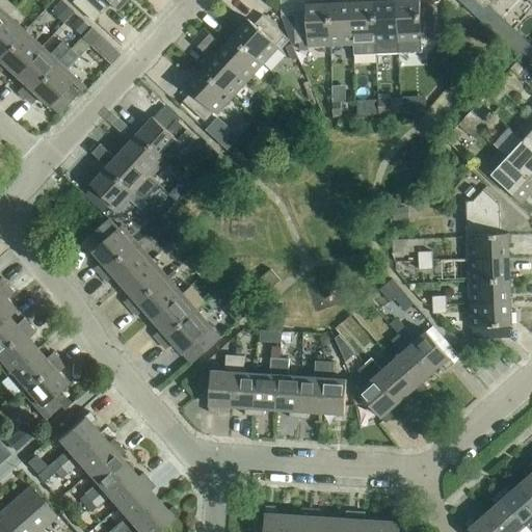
[(125,0),(85,0),(101,14),(109,4),(115,10),(125,0)]
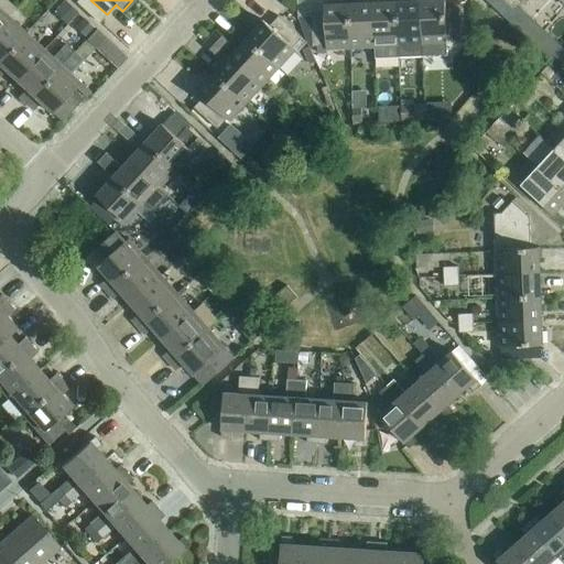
[(297,0),(299,19),(312,19),(312,14),(313,14),(311,0),(297,0)]
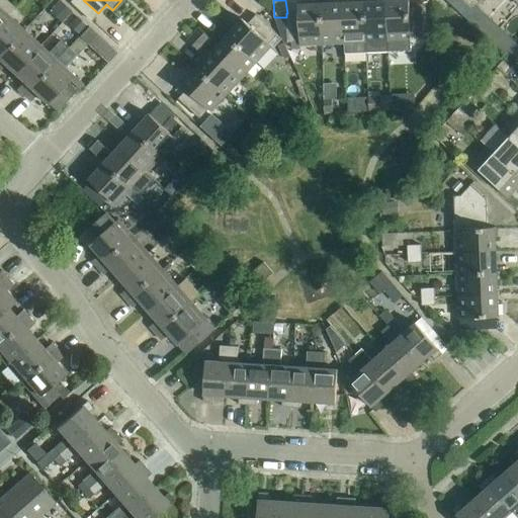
[(377,0),(377,2),(364,2),(366,42),(389,41),(386,1),(385,0),(377,0)]
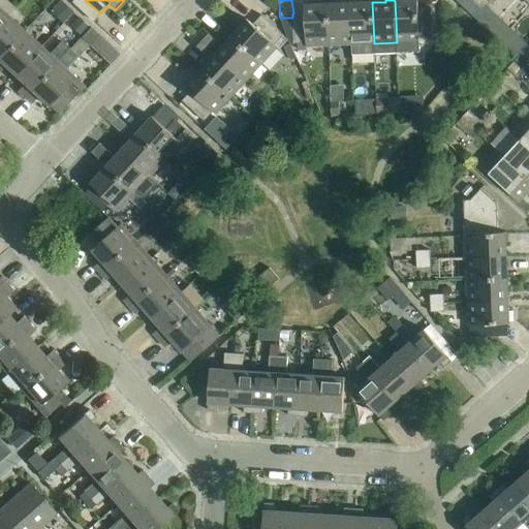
[(495,0),(471,0),(483,9),(491,0),(493,2),(495,0)]
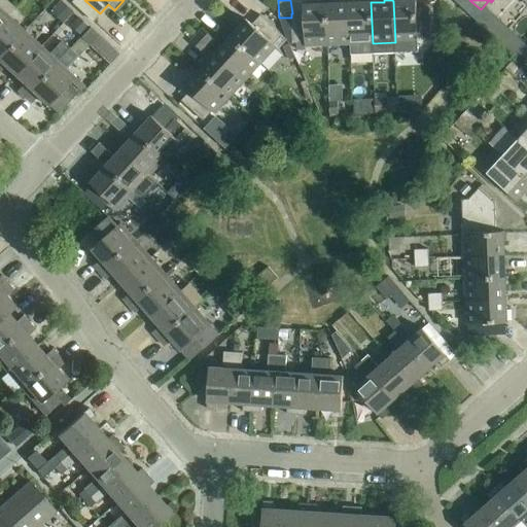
[(416,1),(393,1),(395,42),(418,41),(418,38),(430,38),(429,8),(417,9),(416,1)]
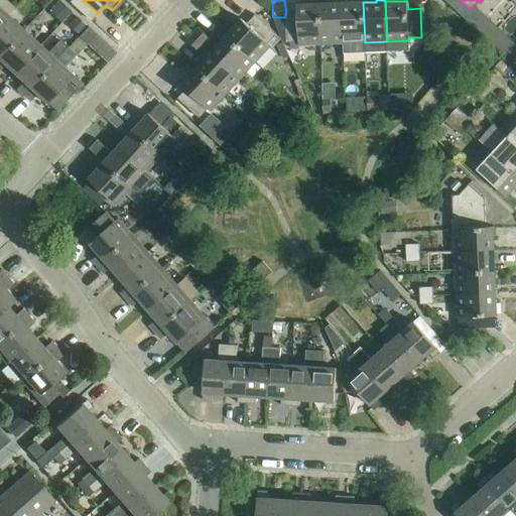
[(363,2),(342,3),(343,43),(365,42),(363,2)]
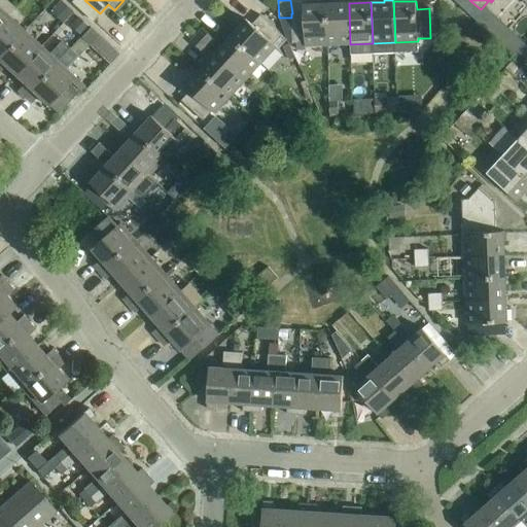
[(57,10),(65,19),(71,11),(63,3),(57,10)]
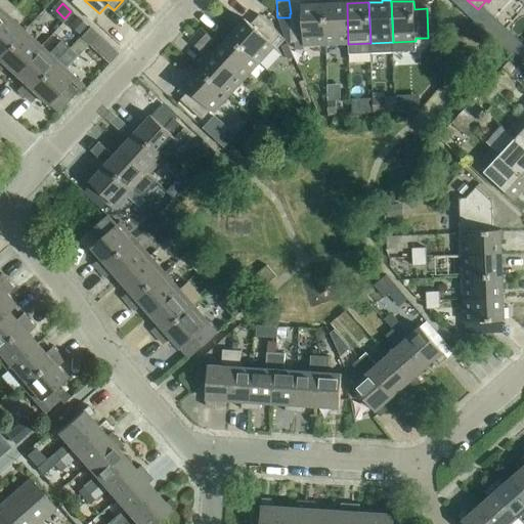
[(347,3),(324,4),(326,45),(348,44),(347,3)]
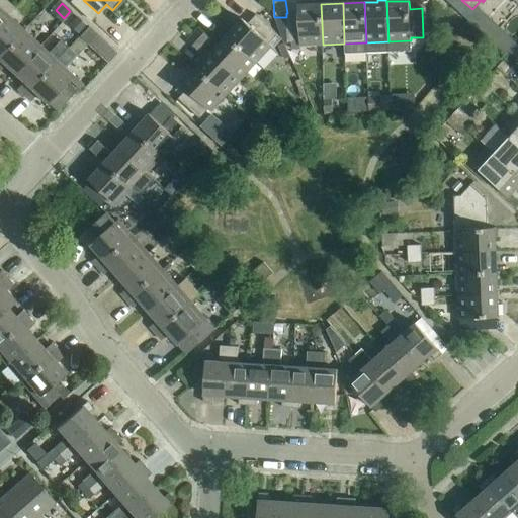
[(323,45),(321,4),(298,5),(298,13),(287,13),(286,13),(286,17),(287,42),(299,41),(299,45),(323,45)]
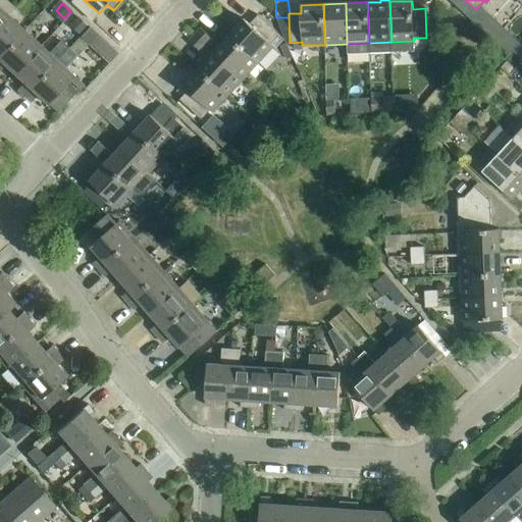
[(491,19),(483,11),(473,21),(483,30),(491,19)]
